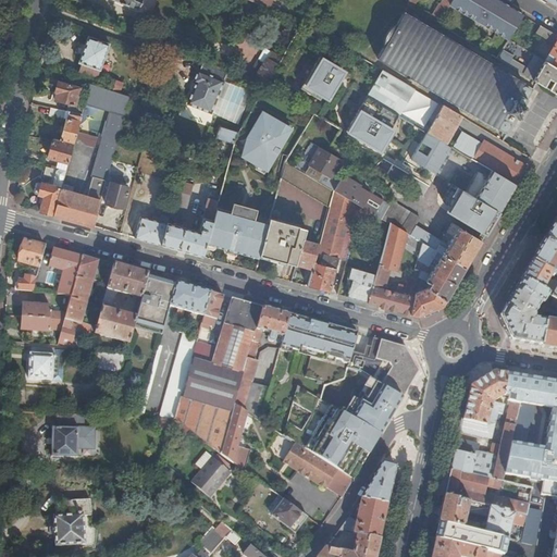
[(110,0),(139,13),(145,0),(110,0)]
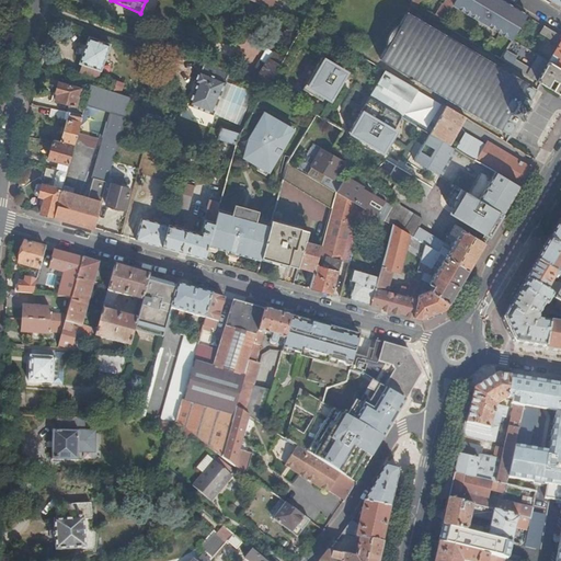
[(248,0),(277,13),(278,9),(272,6),(273,0),(248,0)]
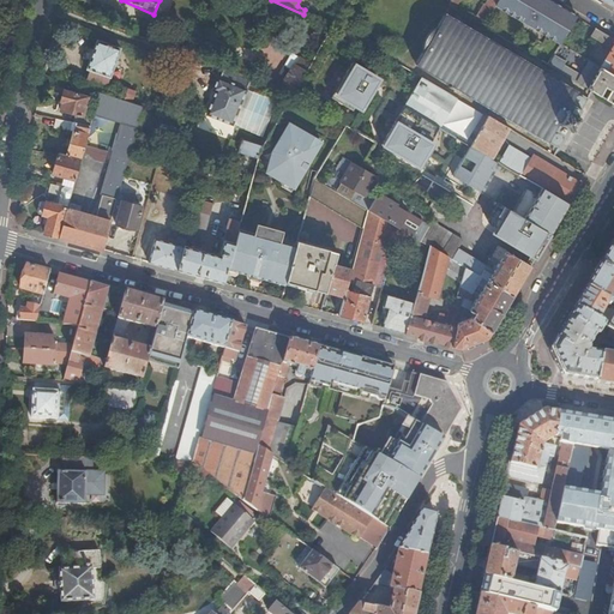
[(451,0),(447,6),(453,11),(459,0),(451,0)]
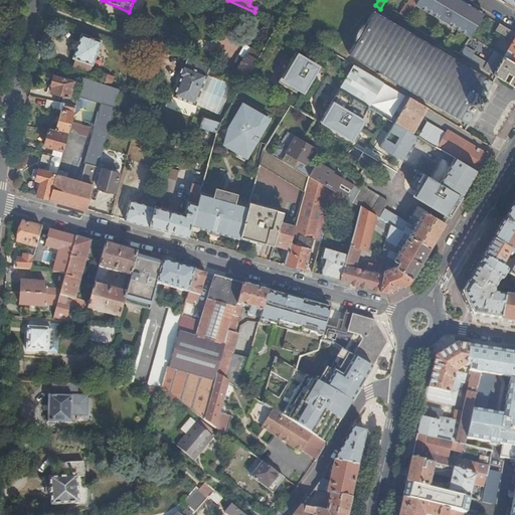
[(484,15),(458,0),(417,0),(415,4),(471,37),(484,15)]
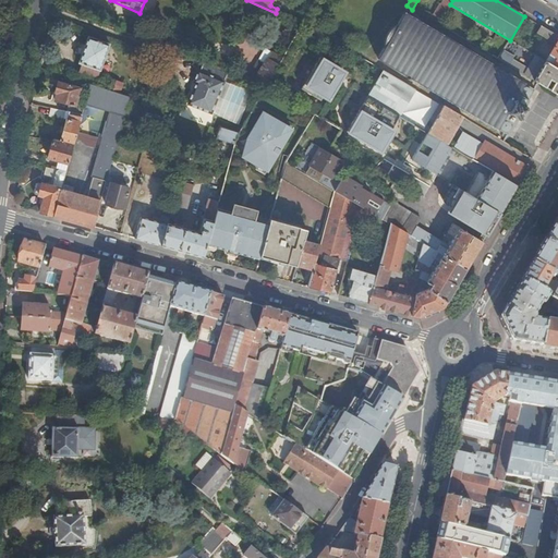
[(438,24),(447,10),(439,4),(431,20),(438,24)]
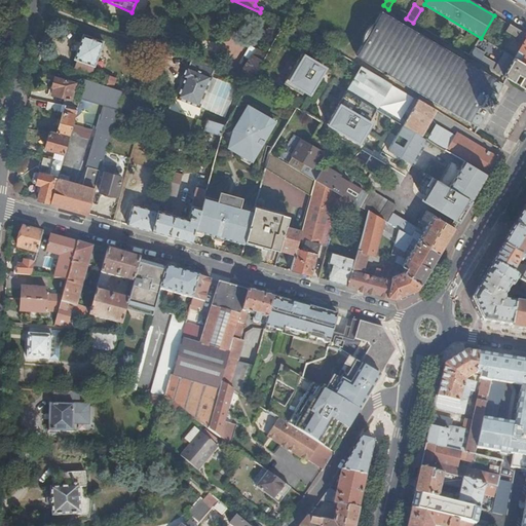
[(369,26),(362,38),(363,43),(355,54),(478,128),(502,85),(381,12),(374,25),(369,26)]
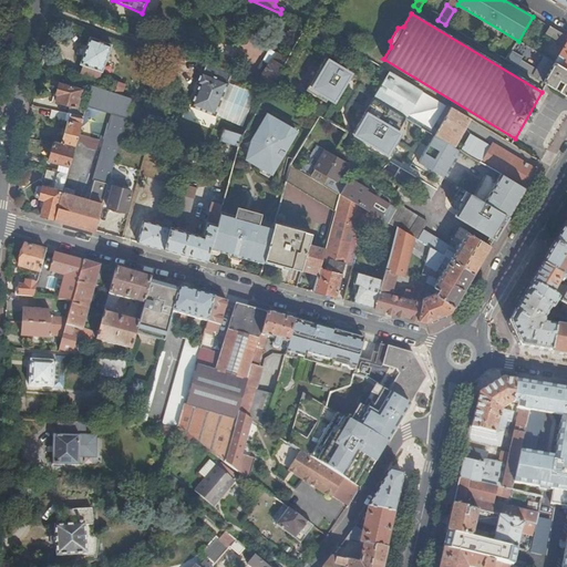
[(566,37),(549,27),(545,34),(564,45),(554,63),(566,71),(566,37)]
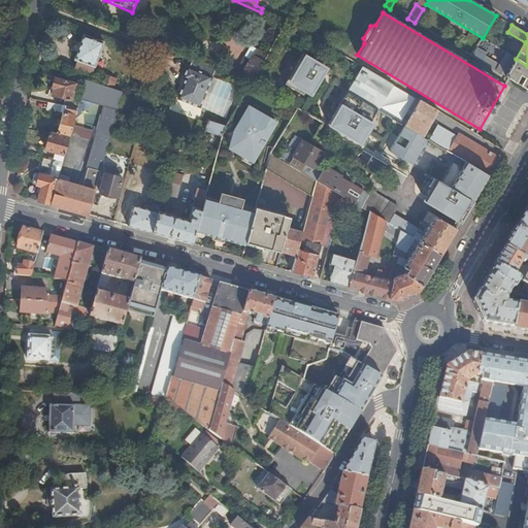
[(93,72),(105,43),(86,36),(75,60),(78,62),(75,69),(92,75),(93,72)]
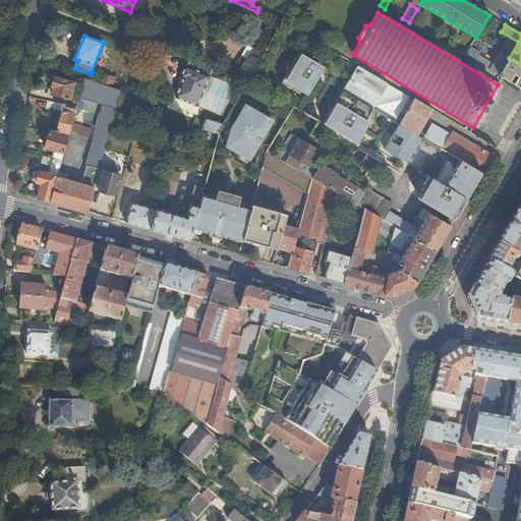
[(248,81),(263,56),(252,50),(245,60),(240,56),(229,74),(248,81)]
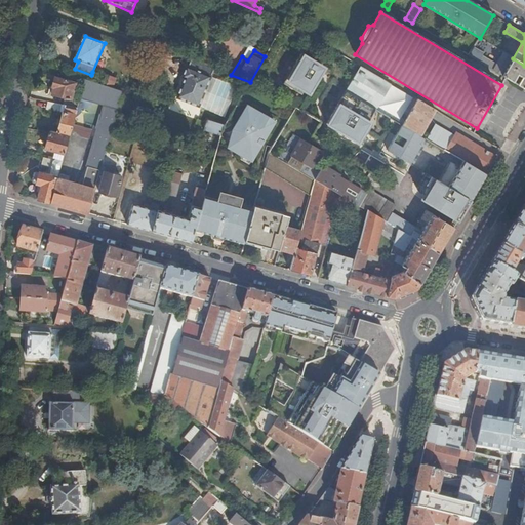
[(524,66),(513,58),(503,53),(497,65),(482,55),(478,62),(524,89),(524,66)]
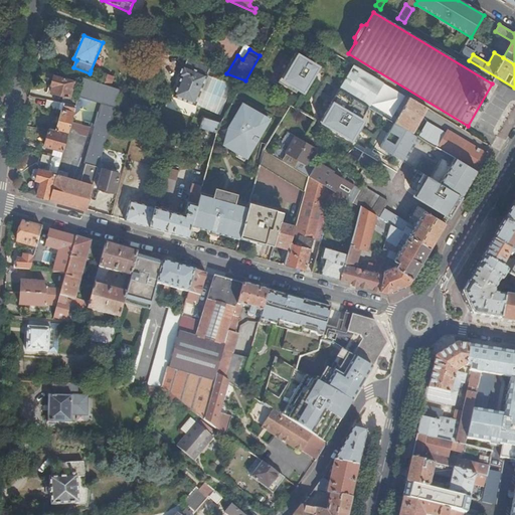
[(308,61),(294,54),(277,82),(294,94),(297,90),(303,94),(317,70),(316,66),(311,63),(310,65),(307,63),(308,61)]
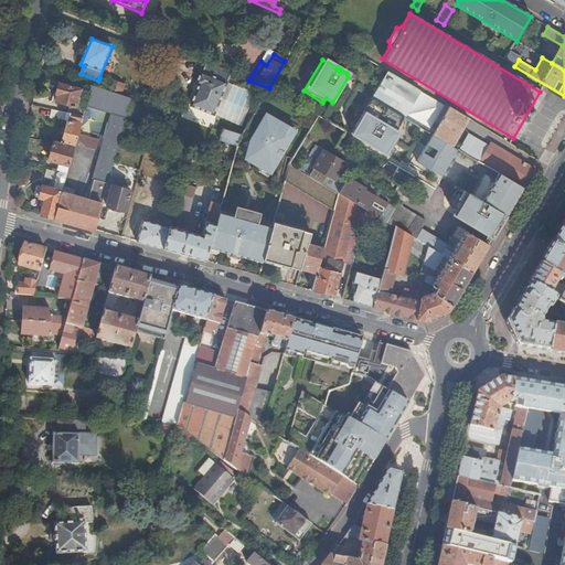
[(230,74),(203,64),(200,74),(199,73),(194,84),(198,85),(190,107),(214,116),(230,74)]
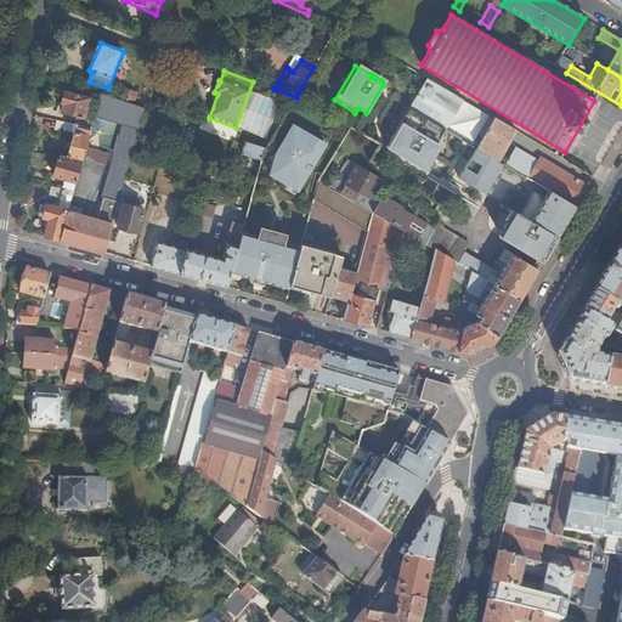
[(463,101),(427,80),(408,109),(416,114),(445,131),(446,131),(463,101)]
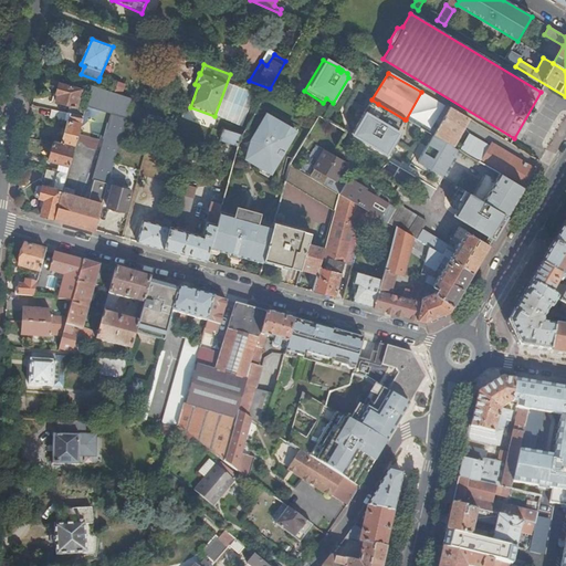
[(111,82),(107,92),(121,96),(124,86),(111,82)]
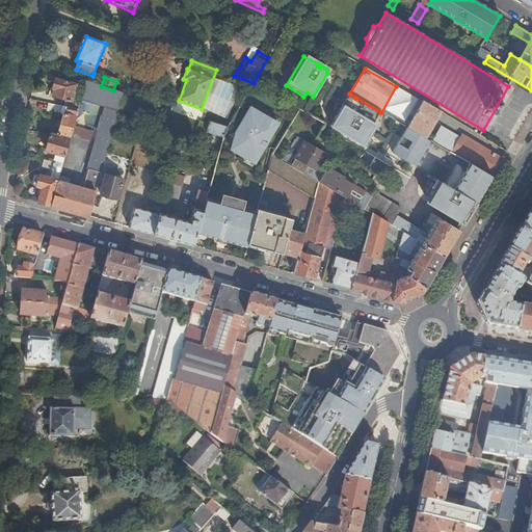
[(67,102),(64,107),(67,107),(78,110),(80,103),(73,101),(77,85),(56,79),(53,90),(55,91),(53,98),(67,102)]
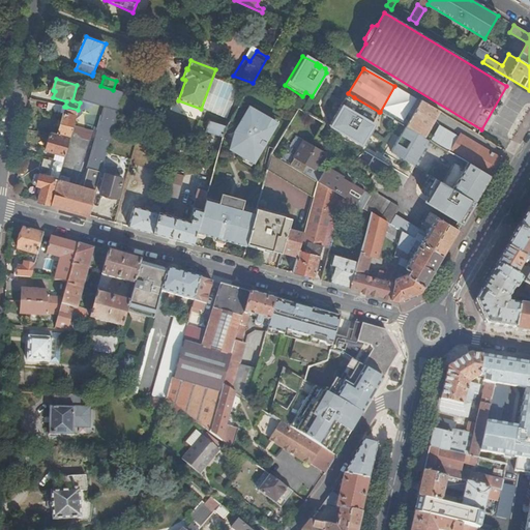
[(71,211),(88,216),(98,181),(102,167),(113,130),(123,93),(113,90),(100,86),(86,81),(81,99),(105,108),(87,169),(89,169),(82,188),(77,193),(71,211)]
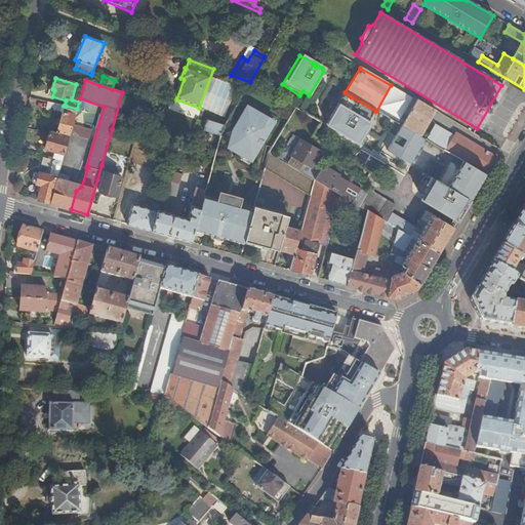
[(351,96),(345,92),(341,98),(348,103),(351,96)]
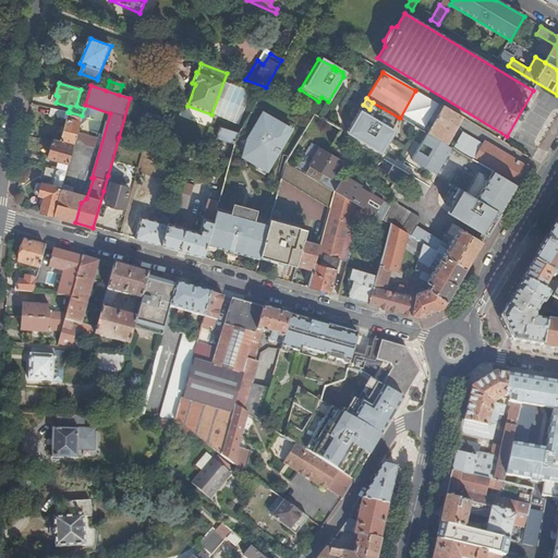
[(391,131),(400,118),(399,118),(373,102),(370,109),(363,105),(347,133),(361,142),(363,137),(366,140),(364,143),(383,155),(391,142),(387,140),(391,131)]
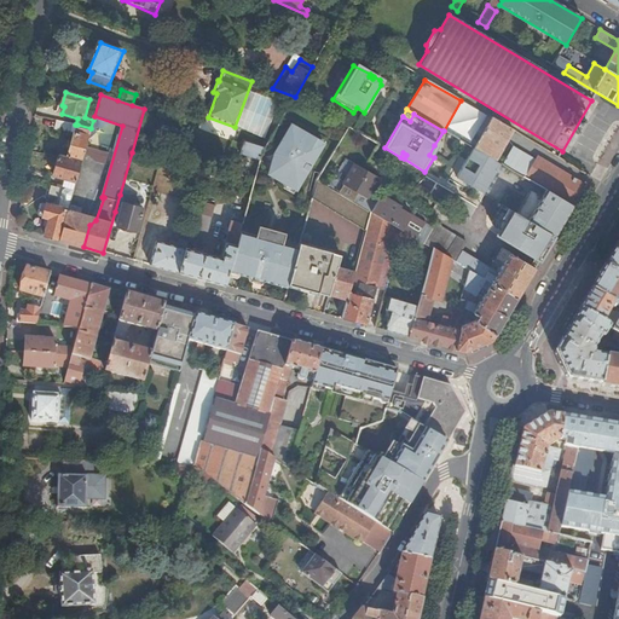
[(495,161),(512,132),(491,119),(485,131),(479,127),(473,136),(479,139),(473,149),(474,149),(490,158),(495,161)]
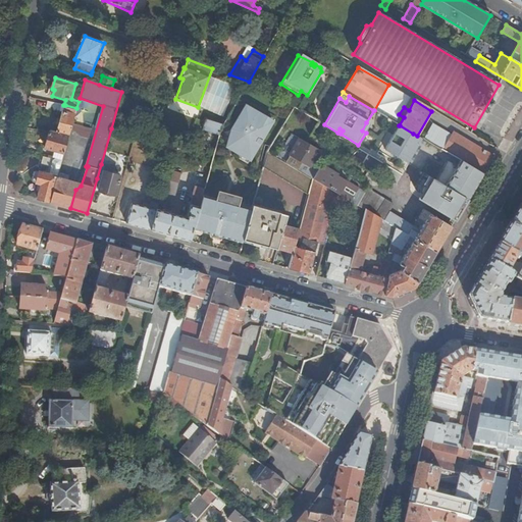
[(48,102),(47,109),(63,112),(65,105),(63,105),(48,102)]
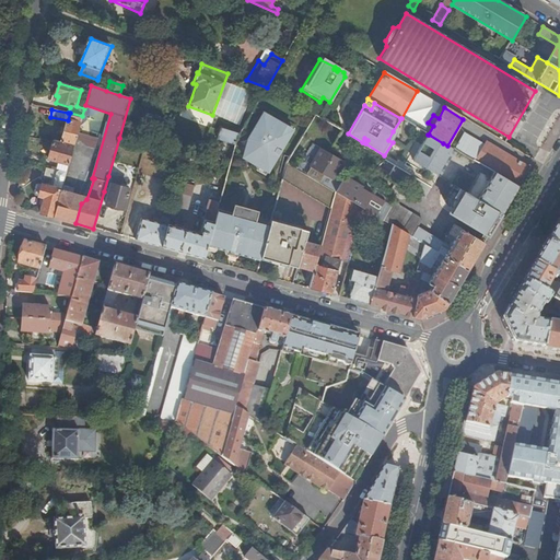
[(68,120),(61,144),(73,148),(82,116),(70,113),(68,120)]
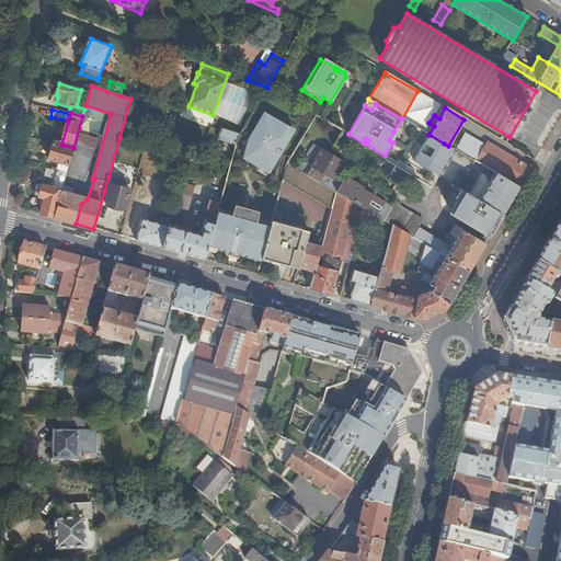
[(249,138),(244,151),(253,157),(251,161),(267,172),(292,134),(282,128),(284,124),(264,113),(249,138)]
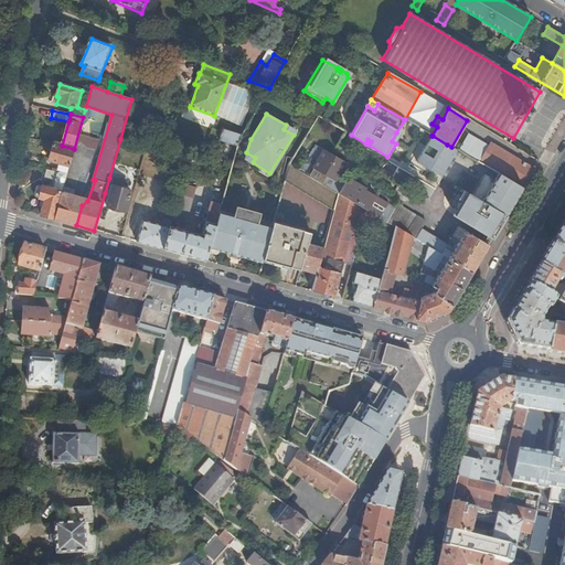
[(237,149),(241,137),(221,131),(217,142),(237,149)]
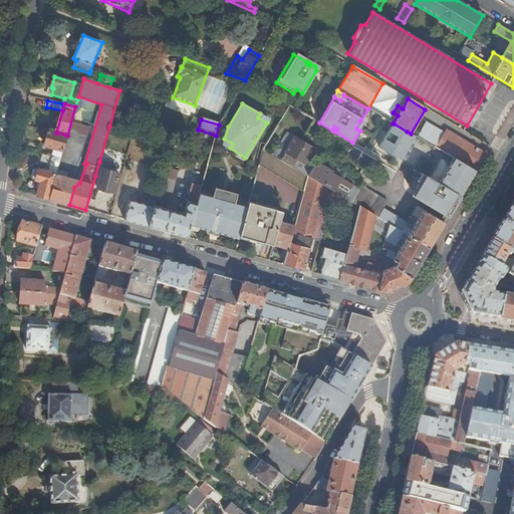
[(407,132),(394,123),(389,134),(383,141),(378,148),(392,156),(397,148),(400,141),(407,132)]
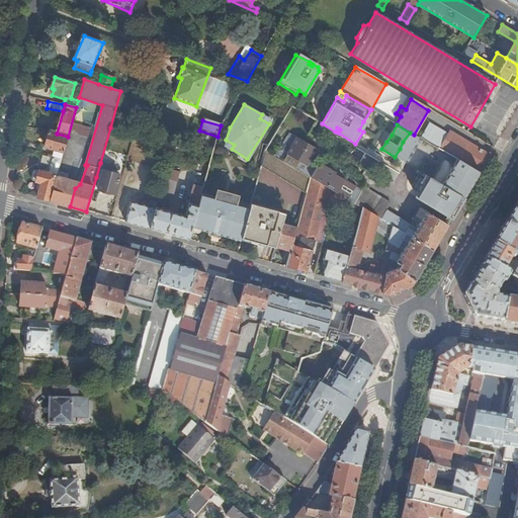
[(437,149),(446,135),(431,124),(424,128),(418,138),(420,139),(437,149)]
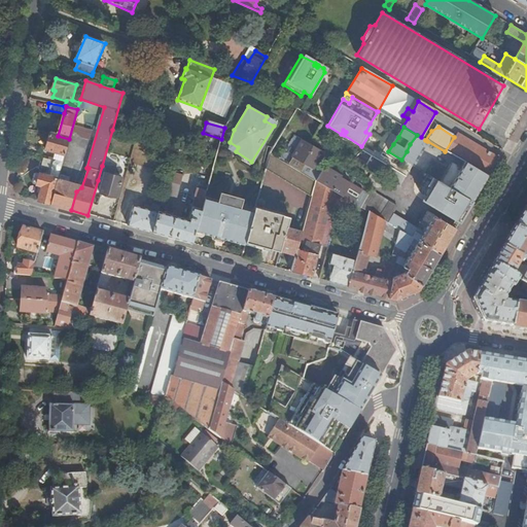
[(486,176),(497,157),(456,133),(454,137),(445,151),(464,163),(486,176)]
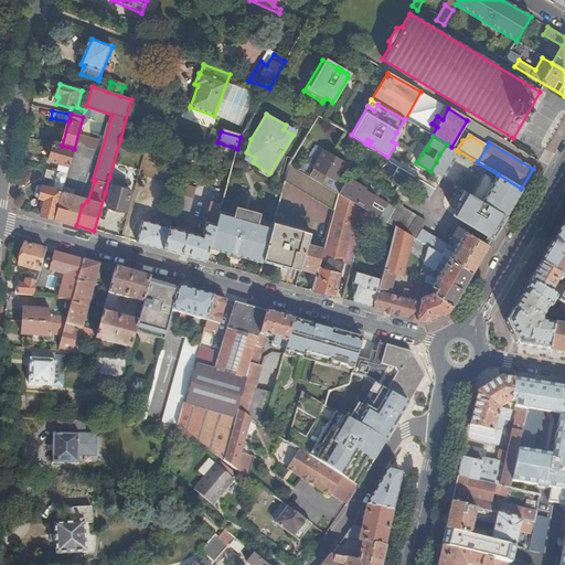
[(62,146),(53,144),(49,160),(70,167),(74,149),(62,146)]
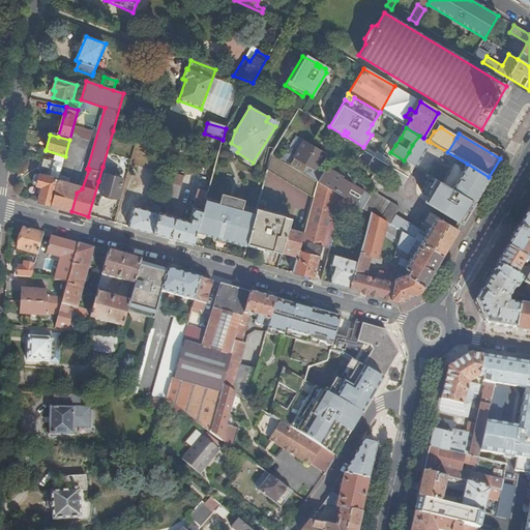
[(423,138),(419,136),(412,145),(423,152),(430,142),(428,141),(423,138)]
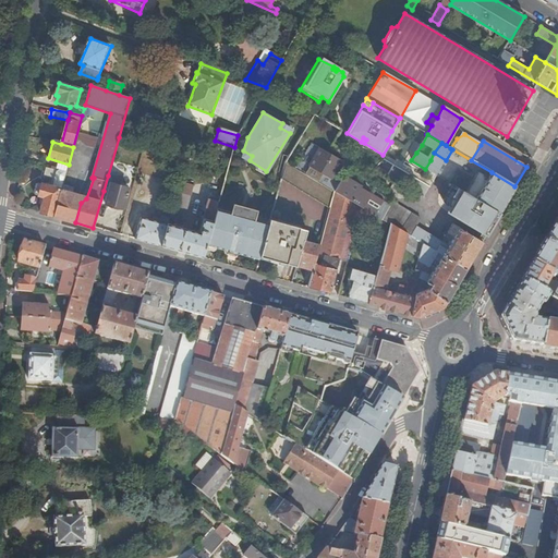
[(320,173),(316,181),(332,190),(339,178),(334,174),(342,160),(318,146),(307,165),(320,173)]
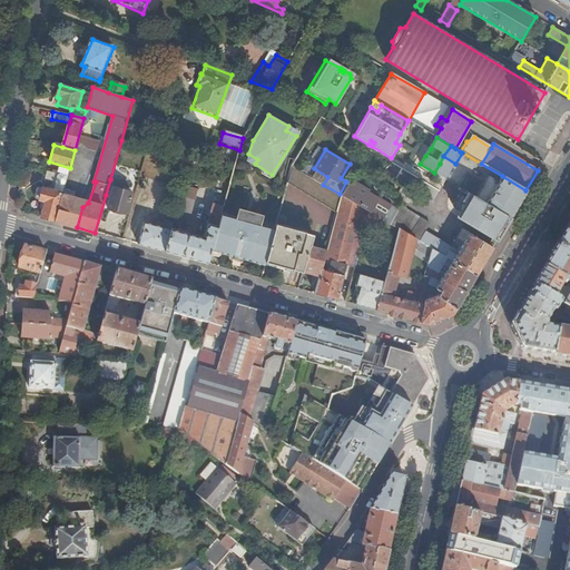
[(455,164),(443,156),(440,164),(452,170),(455,164)]
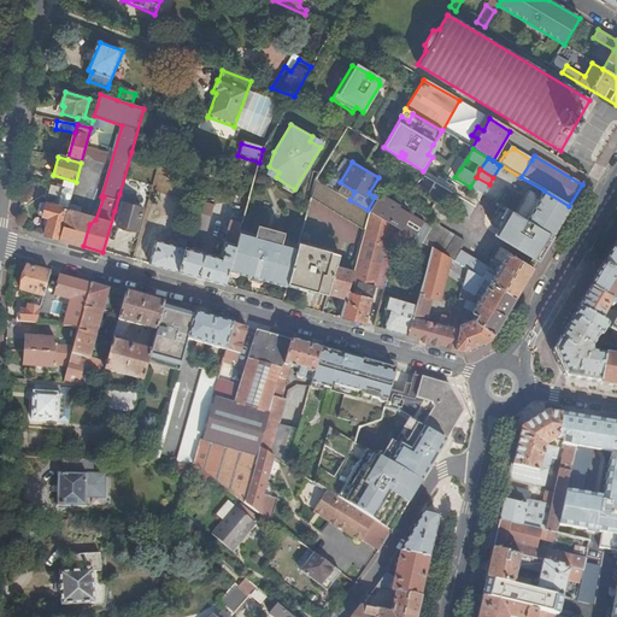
[(476,177),(470,187),(483,194),(489,184),(476,177)]
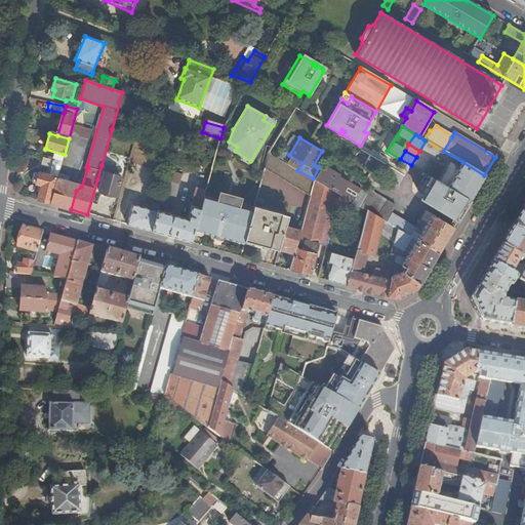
[(297,170),(269,153),(265,170),(309,199),(315,180),(313,178),(297,170)]
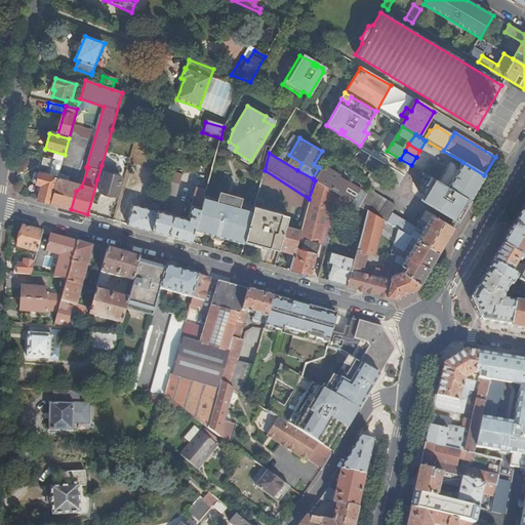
[(37,200),(50,204),(56,179),(58,173),(63,160),(41,155),(39,165),(48,168),(46,175),(35,172),(32,184),(42,187),(37,200)]
